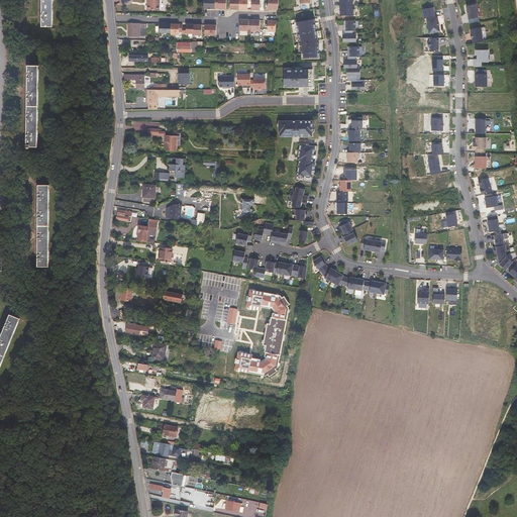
[(41,0),(41,26),(53,27),(53,0),(41,0)]
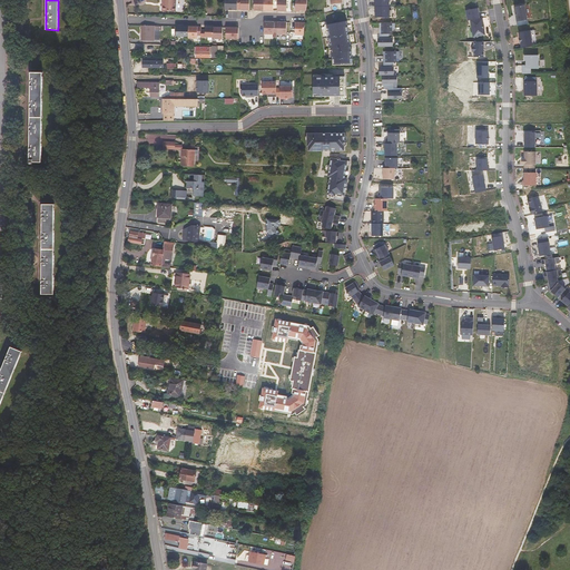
[(163,10),(176,11),(176,0),(163,0),(164,2),(165,2),(165,6),(163,6),(163,10)]
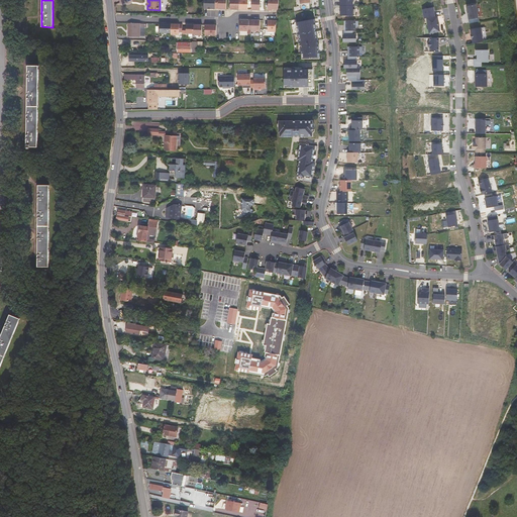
[(204,0),(204,8),(215,9),(215,0),(204,0)]
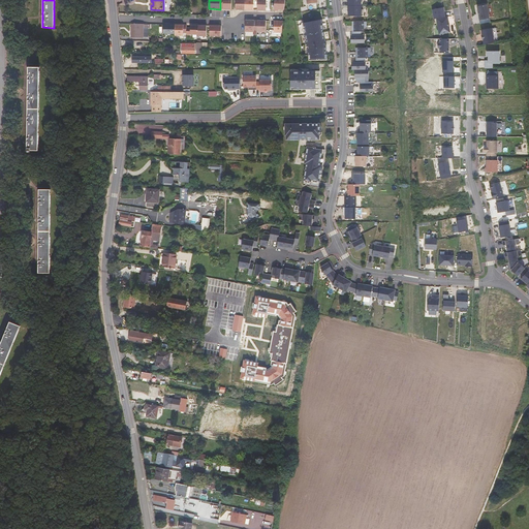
[(223,0),(224,9),(232,9),(231,0),(223,0)]
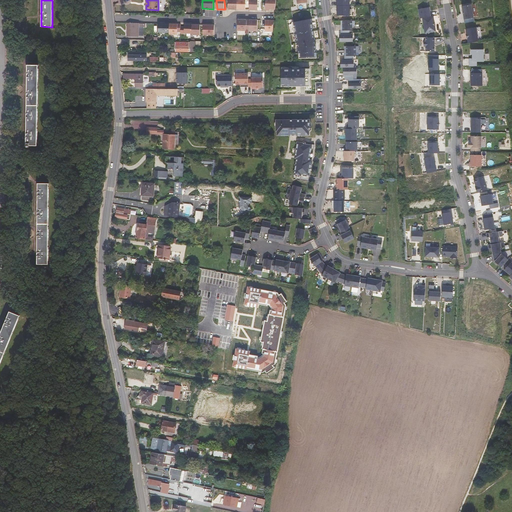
[(237,9),(237,0),(228,0),(228,9),(237,9)]
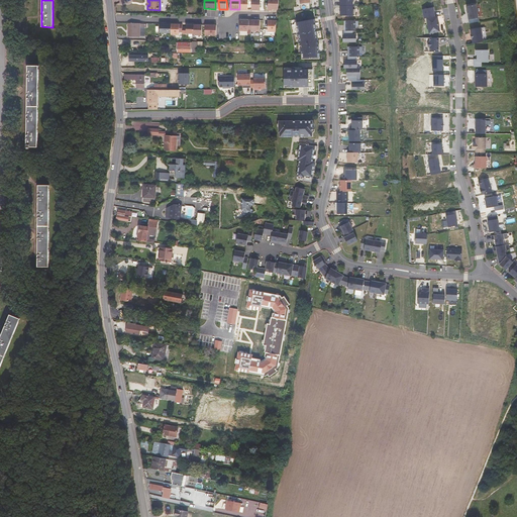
[(248,0),(239,0),(239,9),(248,10),(248,0)]
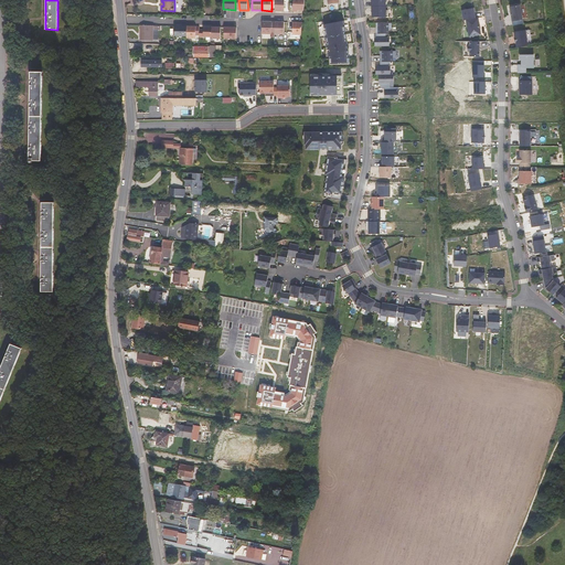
[(289,0),(276,0),(276,11),(289,11),(289,0)]
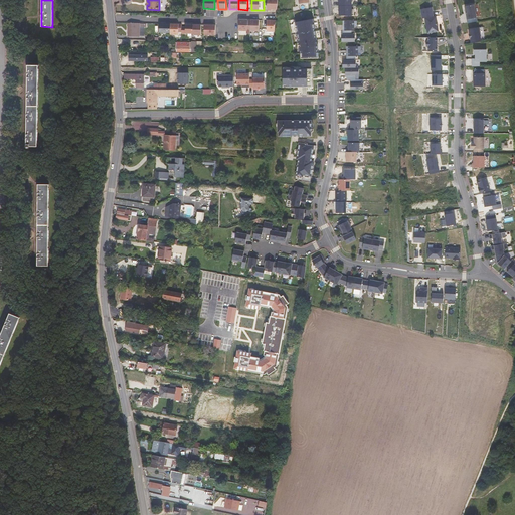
[(278,9),(279,0),(268,0),(268,10),(272,10),(272,9),(278,9)]
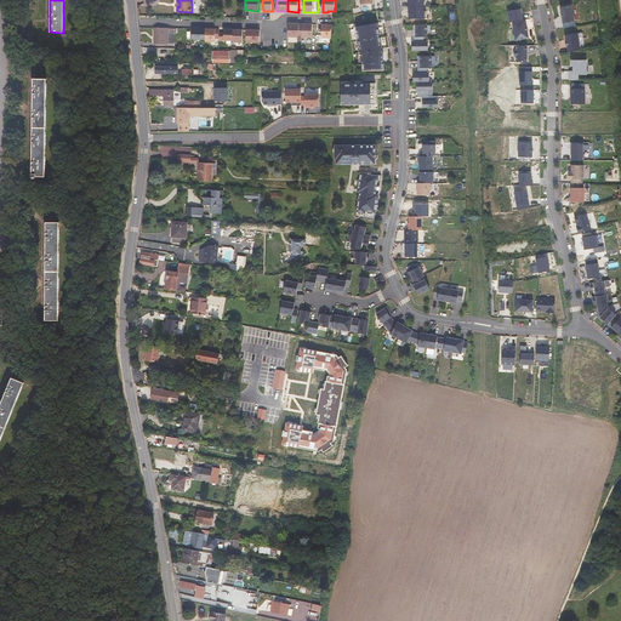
[(571,5),(560,7),(563,23),(575,22),(571,5)]
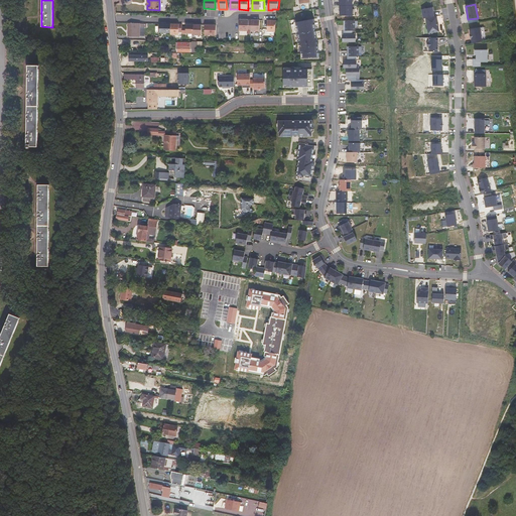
[(351,5),(340,5),(340,9),(340,15),(354,15),(354,9),(351,9),(351,5)]
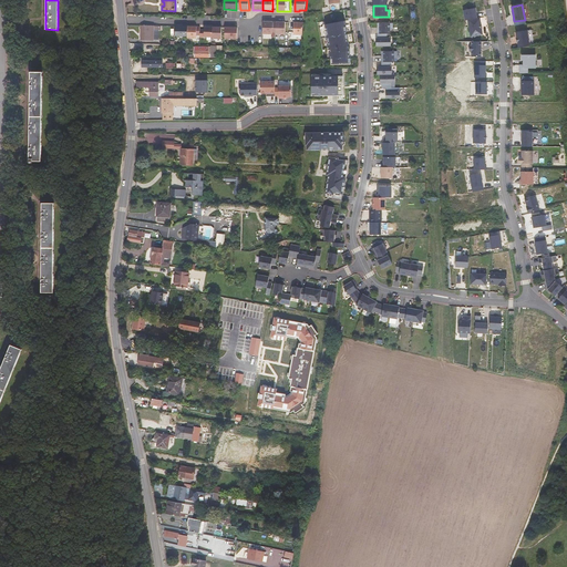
[(467,20),(477,18),(475,8),(463,10),(465,20),(467,20)]
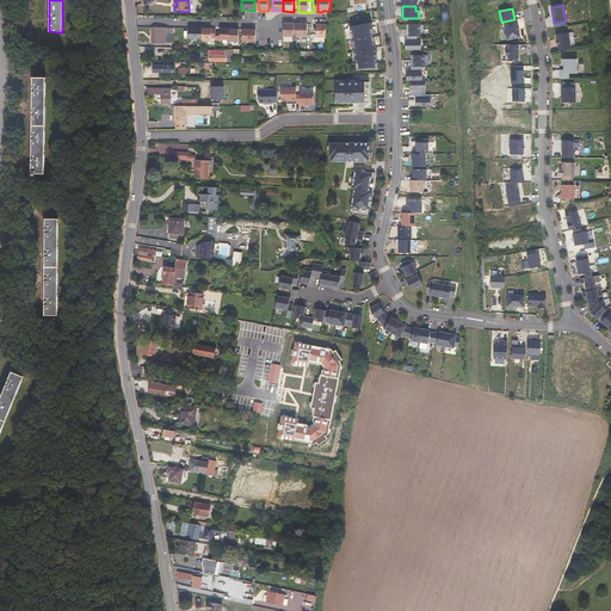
[(518,25),(517,19),(504,22),(507,39),(520,37),(519,31),(518,31),(517,26),(518,25)]
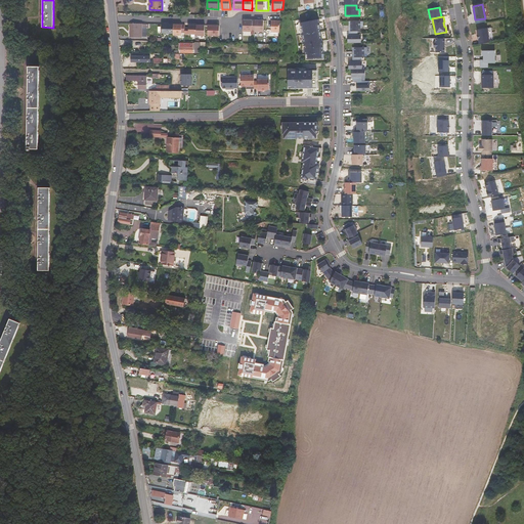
[(323,59),(323,52),(321,41),(322,41),(318,19),(300,23),(304,44),(305,47),(305,54),(307,54),(308,59),(314,59),(314,57),(318,57),(318,59),(323,59)]
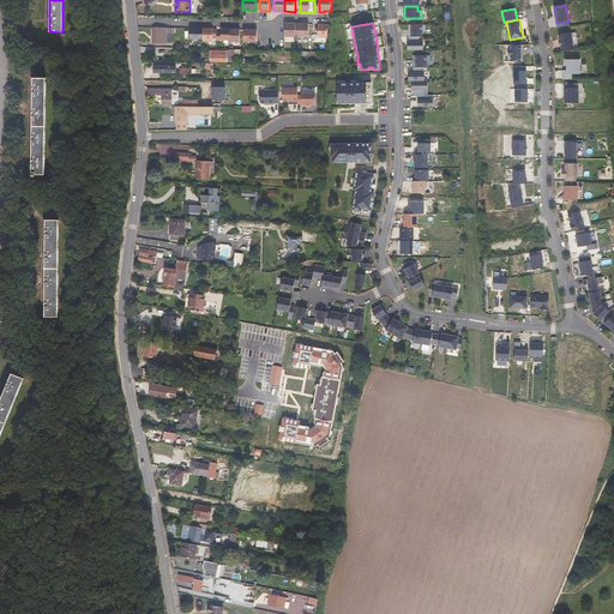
[(295,24),(286,24),(286,36),(295,37),(295,40),(299,41),(299,37),(299,31),(295,31),(295,24)]
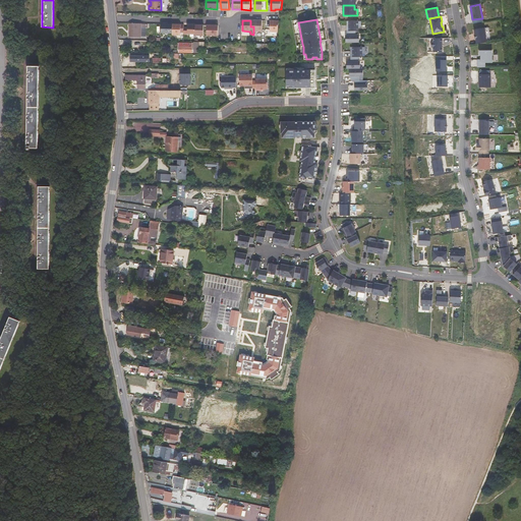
[(263,20),(254,20),(253,26),(253,32),(263,32),(263,20)]
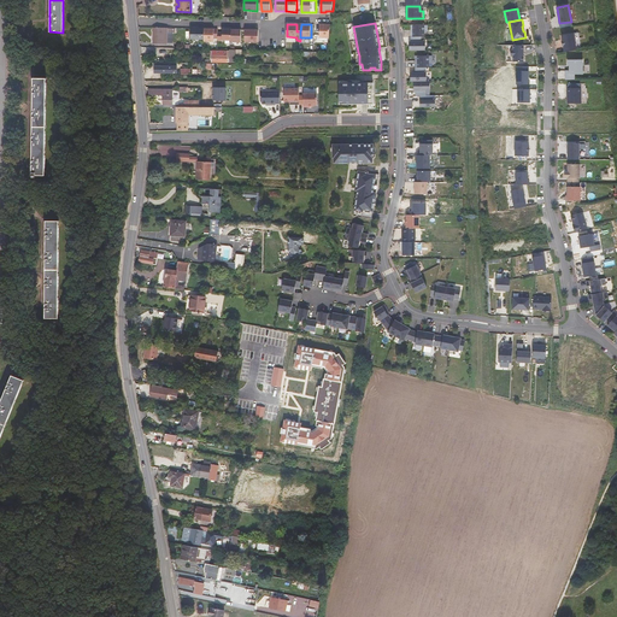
[(315,37),(329,37),(331,25),(315,24),(315,37)]
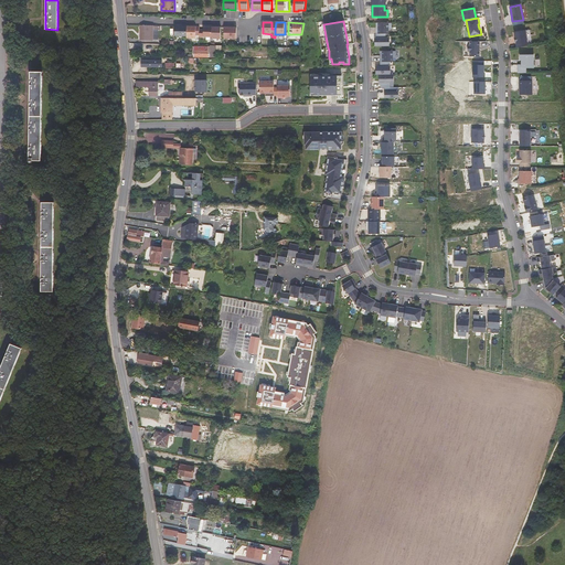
[(391,29),(391,22),(375,22),(375,29),(375,33),(385,33),(388,33),(388,29),(391,29)]
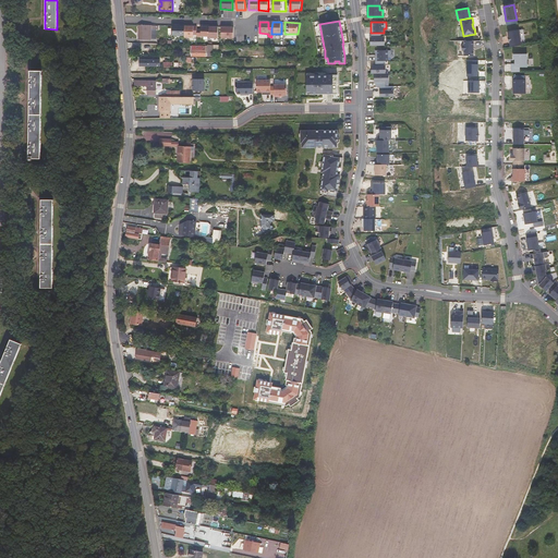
[(156,38),(157,29),(157,25),(140,25),(138,38),(152,38),(156,38)]
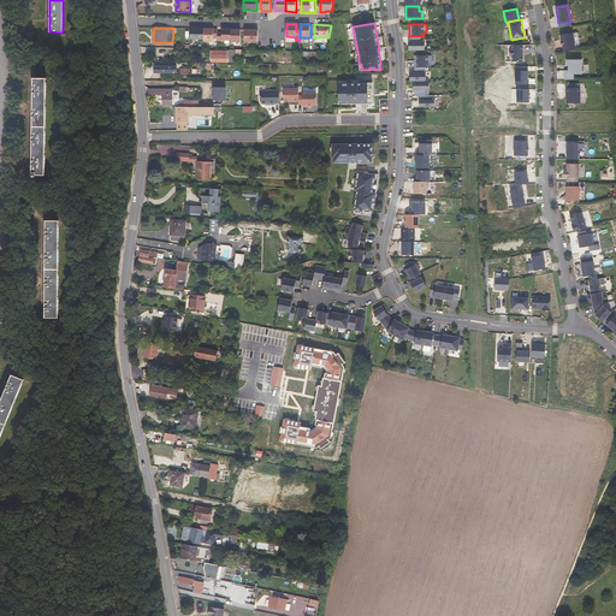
[(205,29),(191,28),(190,39),(203,39),(205,29)]
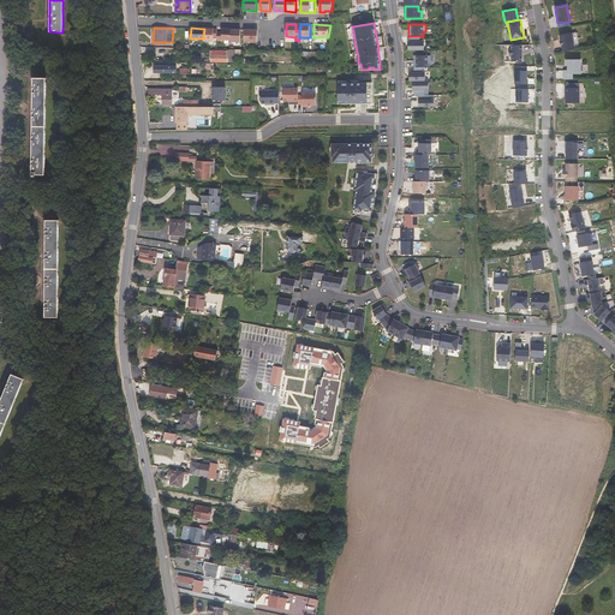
[(218,41),(218,40),(218,33),(218,29),(204,29),(203,39),(203,40),(218,41)]
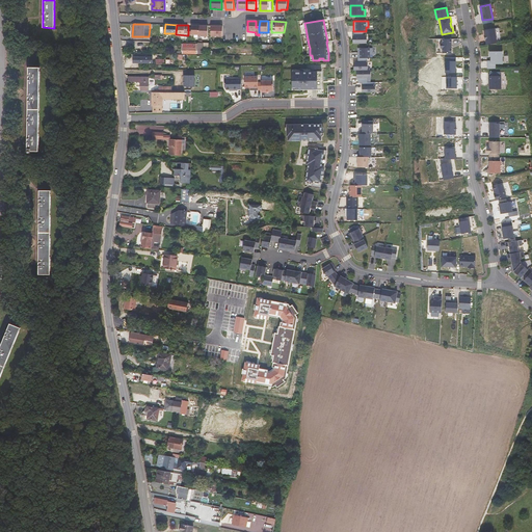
[(200,25),(196,25),(195,26),(192,26),(192,28),(188,28),(188,34),(200,34),(200,25)]
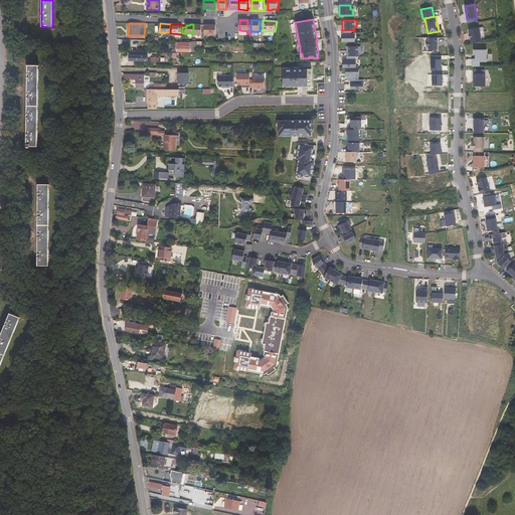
[(201,25),(193,24),(193,33),(193,34),(201,35),(201,25)]
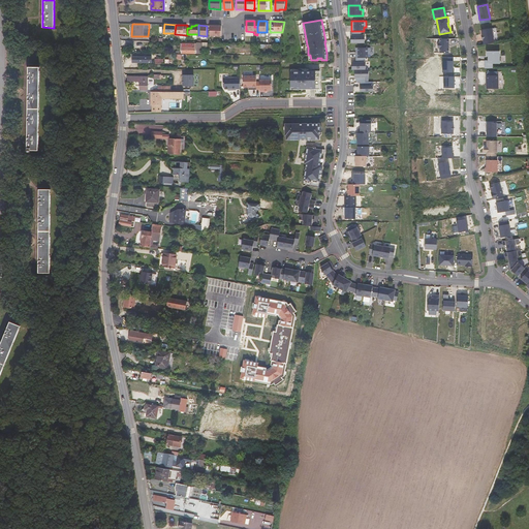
[(222,26),(211,26),(210,36),(222,36),(222,26)]
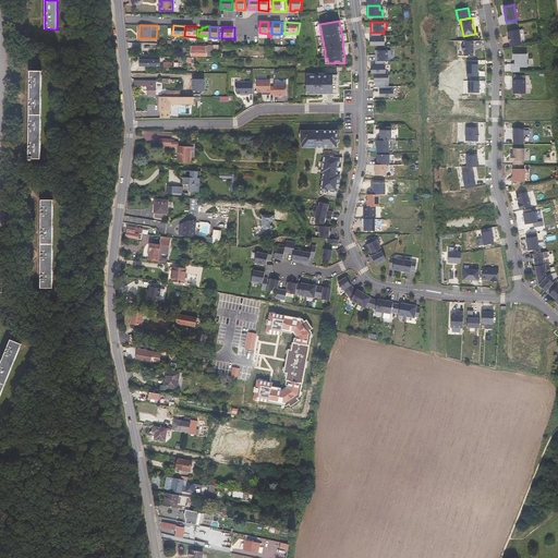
[(519,29),(508,32),(510,47),(521,45),(519,29)]
